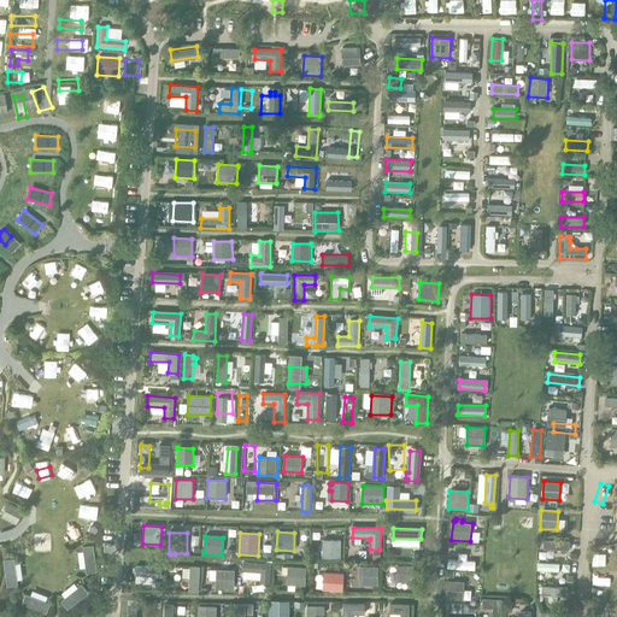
[(322,540),(322,558),(340,558),(341,540),(322,540)]
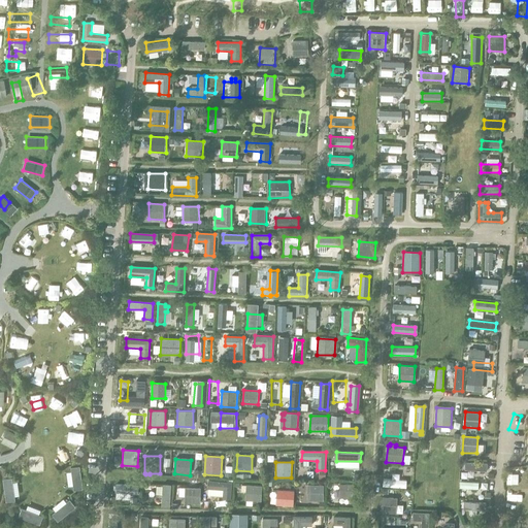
[(465,463),(465,470),(487,471),(487,464),(465,463)]
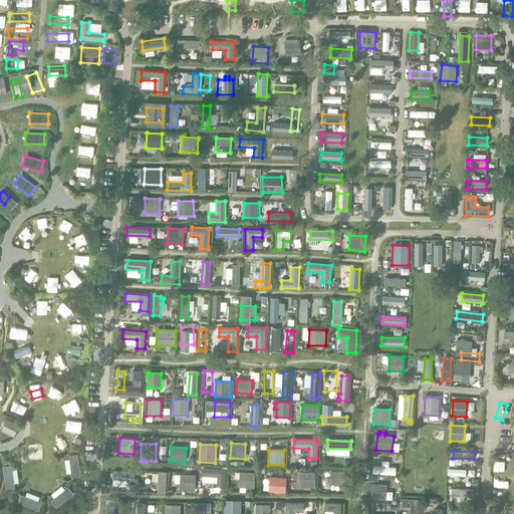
[(77,455),(68,456),(71,478),(80,477),(77,455)]
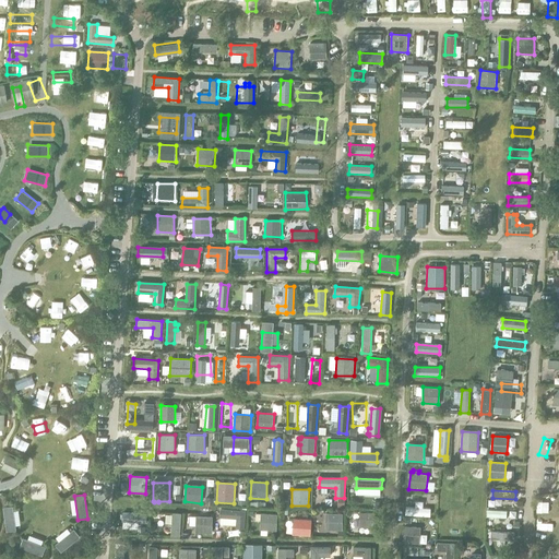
[(406,501),(406,509),(430,511),(430,503),(406,501)]
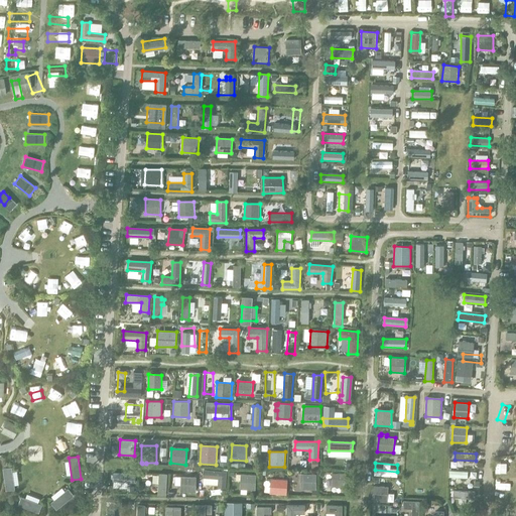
[(12,466),(3,467),(6,489),(15,488),(12,466)]
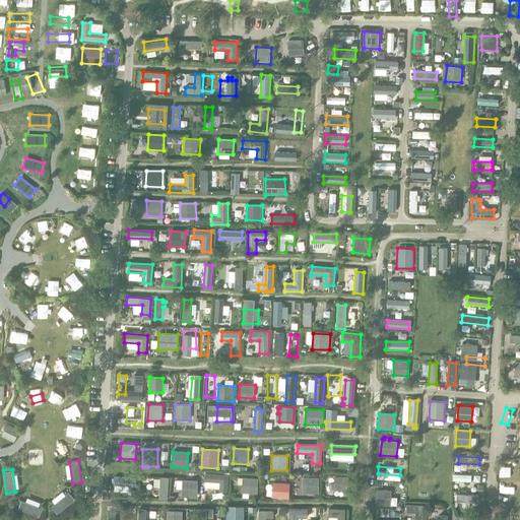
[(145,470),(146,486),(159,485),(158,470),(145,470)]
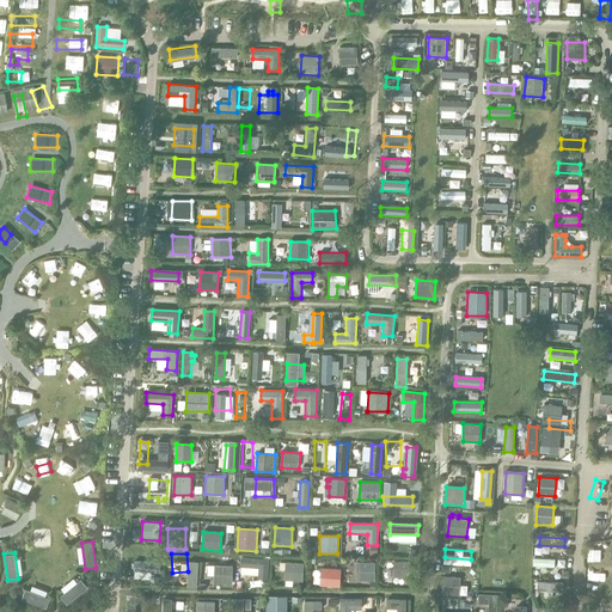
[(268,580),(269,560),(242,557),(240,567),(258,568),(258,579),(268,580)]
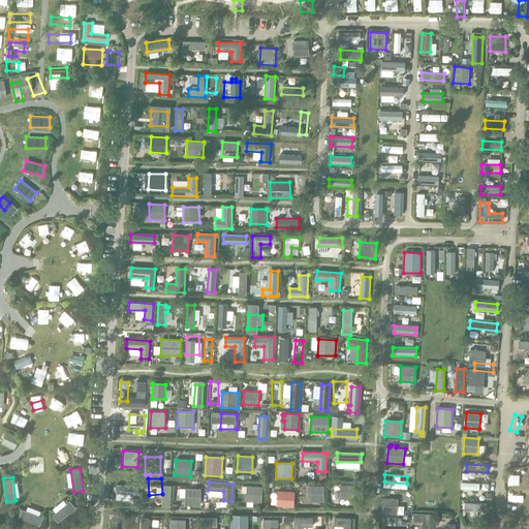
[(163,486),(162,507),(169,508),(172,486),(163,486)]
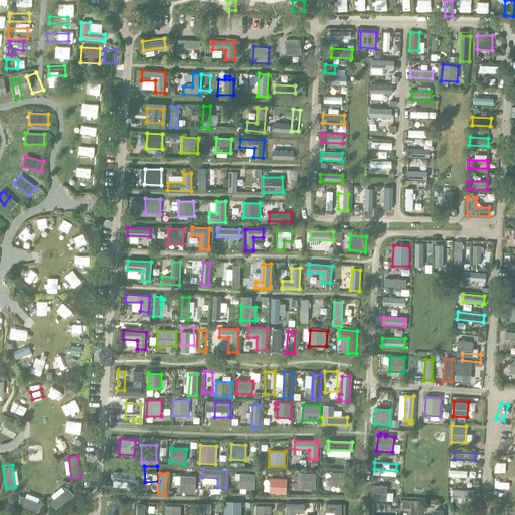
[(300,473),(300,488),(315,489),(316,473),(300,473)]
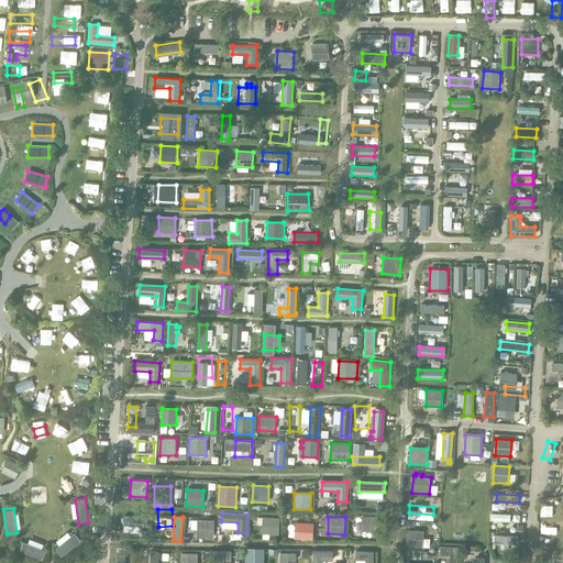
[(363,517),(363,531),(378,531),(378,517),(363,517)]
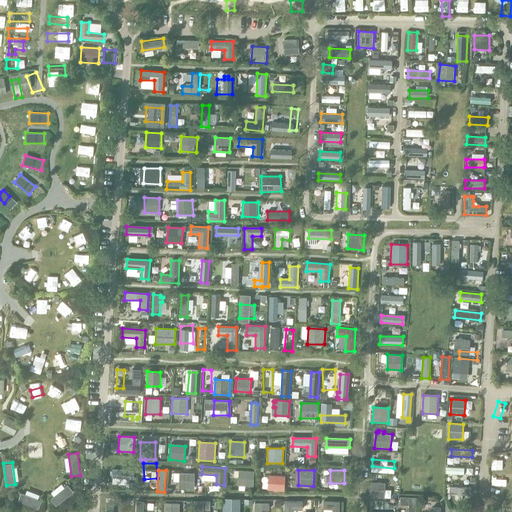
[(239,471),(238,485),(245,486),(245,488),(249,488),(249,486),(254,486),(254,471),(239,471)]
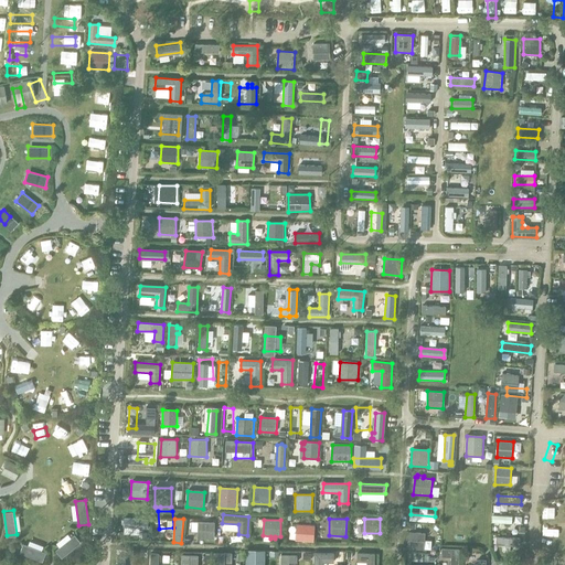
[(198,522),(198,539),(214,539),(215,522),(198,522)]
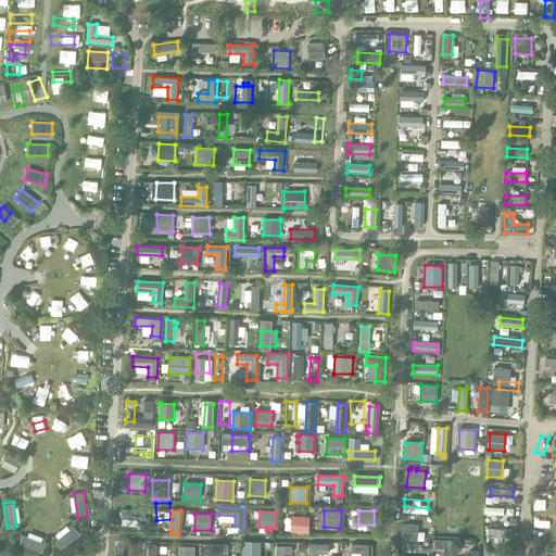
[(291,531),(308,533),(311,517),(292,516),(291,531)]
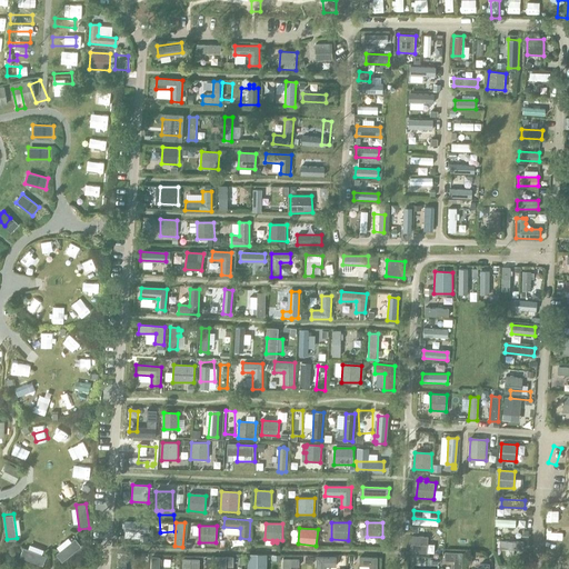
[(411,536),(410,552),(427,553),(428,537),(411,536)]
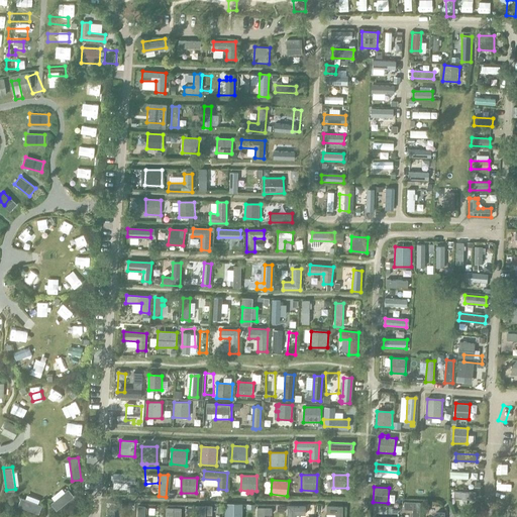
[(68,490),(50,504),(57,511),(74,497),(68,490)]
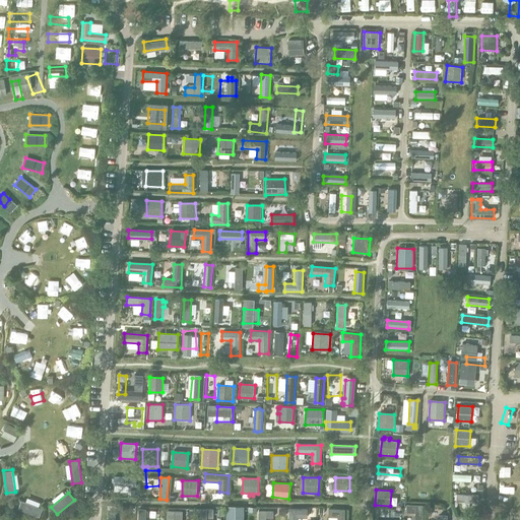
[(457,495),(457,502),(478,503),(478,496),(457,495)]
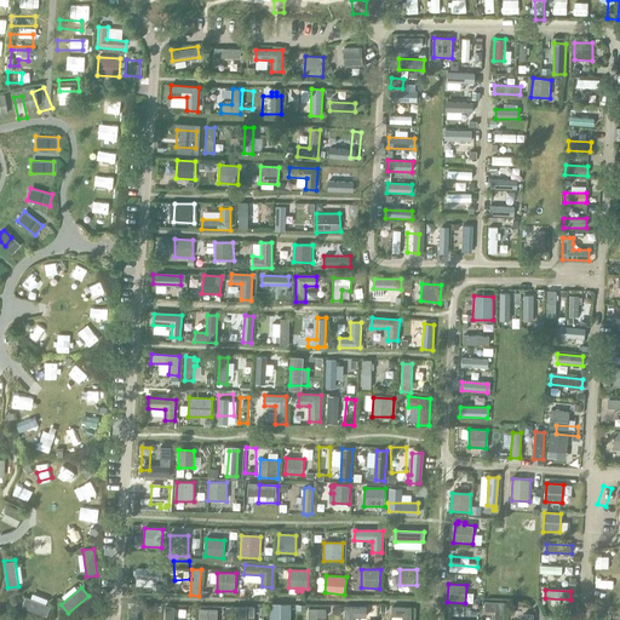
[(26,597),(22,608),(46,618),(51,607),(26,597)]
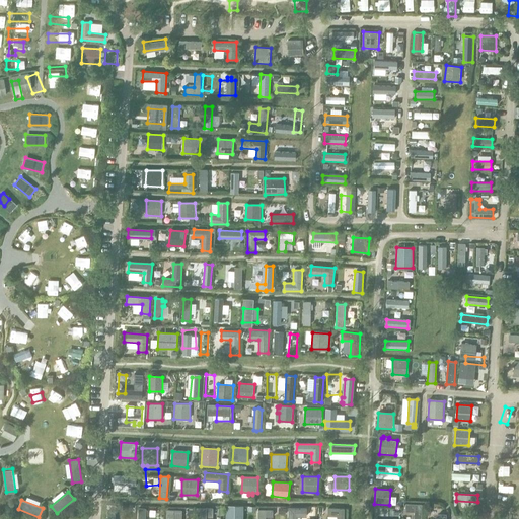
[(421,518),(422,505),(405,504),(405,511),(415,512),(414,518),(421,518)]
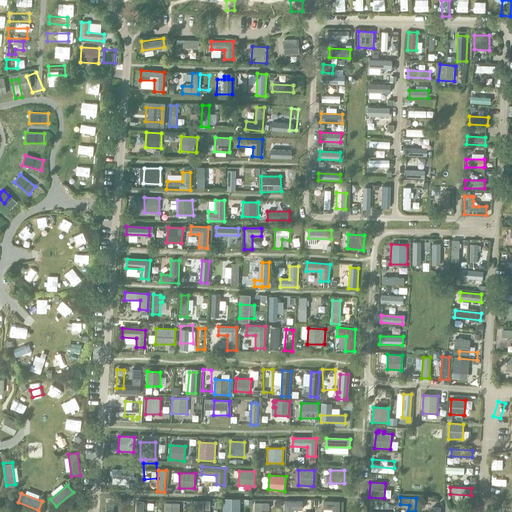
[(234,511),(235,499),(224,499),(223,511),(234,511)]
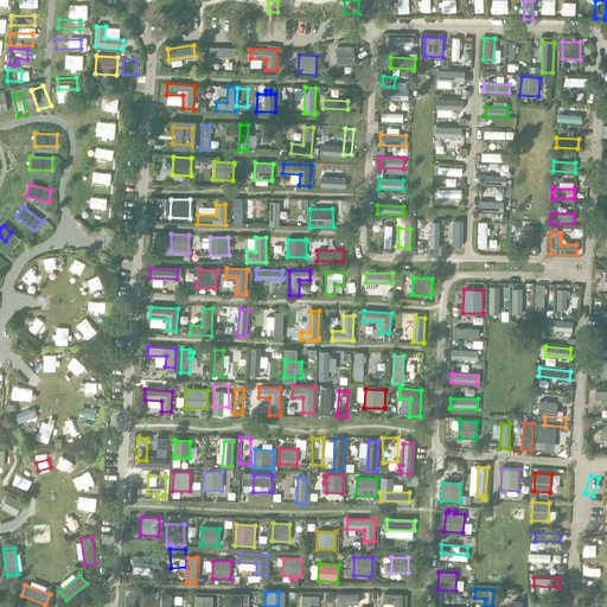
[(126,593),(125,606),(134,606),(135,593),(126,593)]
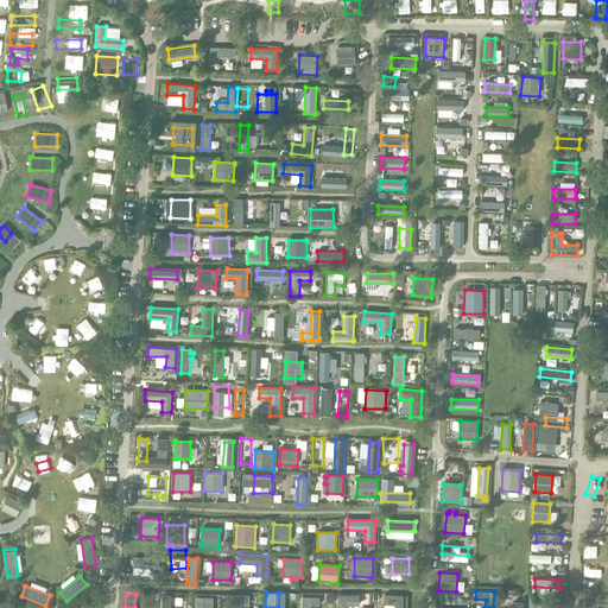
[(163,595),(162,607),(170,607),(170,603),(173,603),(173,599),(170,599),(171,595),(163,595)]
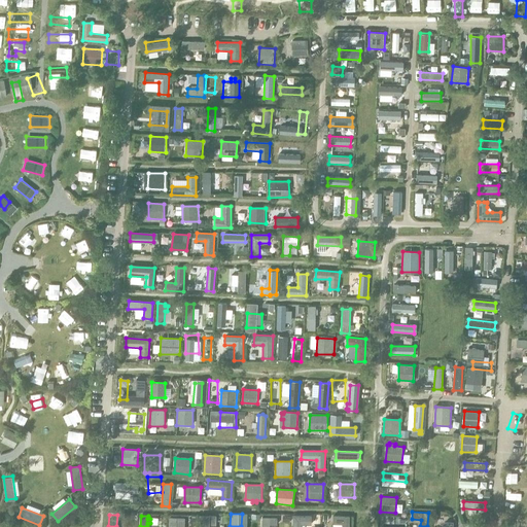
[(311,516),(293,516),(292,526),(302,526),(302,525),(311,525),(311,516)]
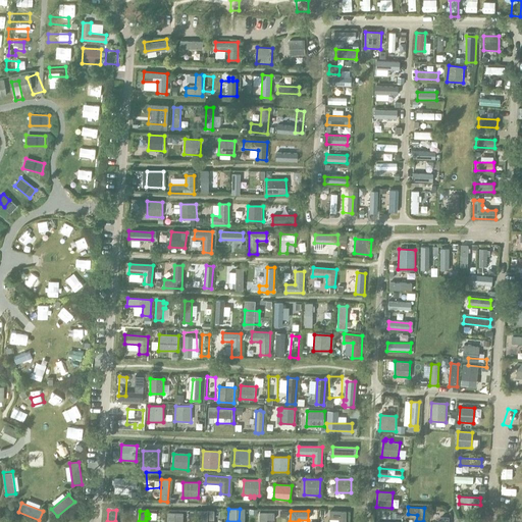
[(318,518),(318,511),(312,512),(312,521),(324,521),(324,518),(318,518)]
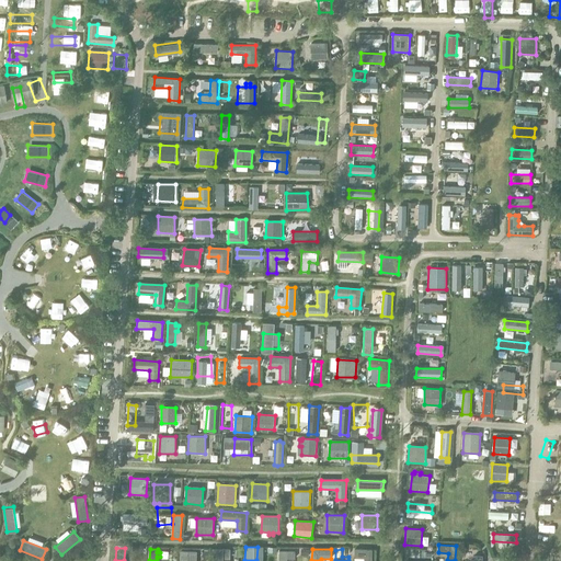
[(355,549),(354,558),(364,558),(364,560),(371,560),(373,550),(355,549)]
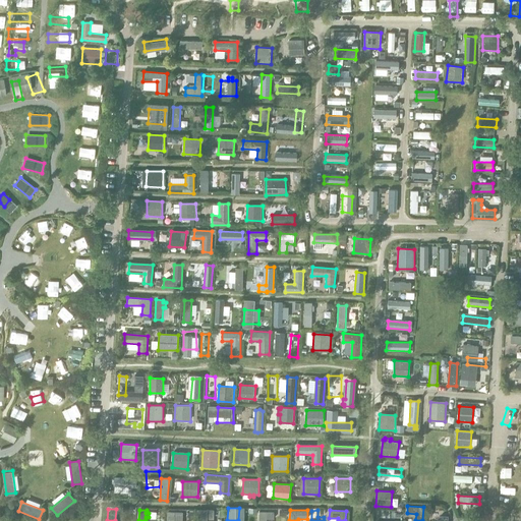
[(197,511),(197,520),(206,520),(206,511),(197,511)]
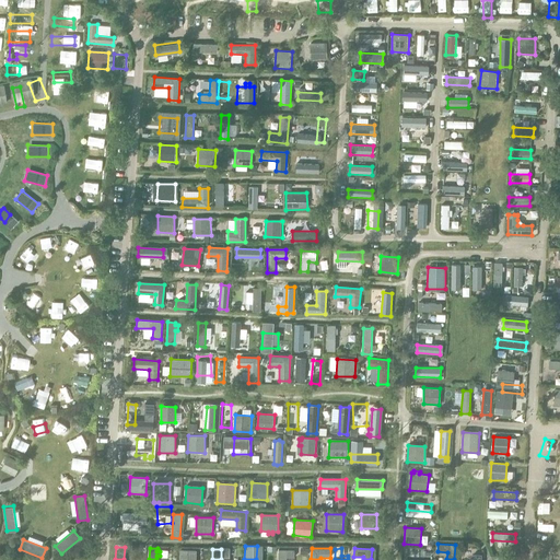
[(181,550),(179,559),(196,559),(197,550),(181,550)]
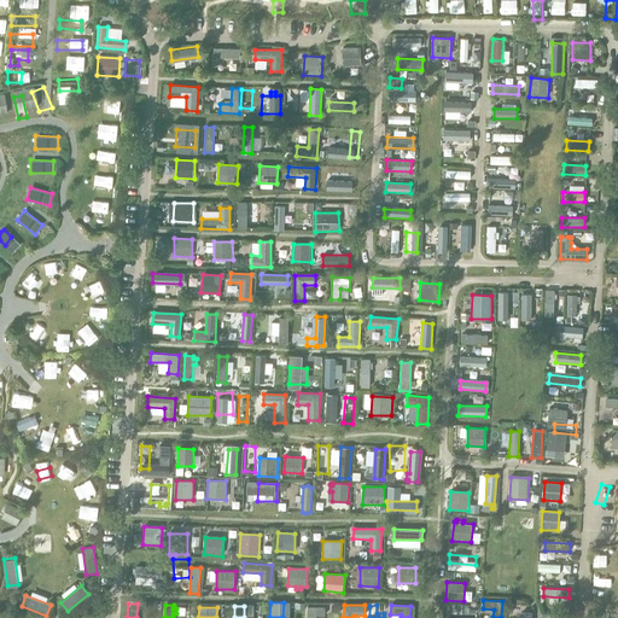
[(308,607),(307,617),(315,617),(316,616),(325,616),(325,607),(308,607)]
